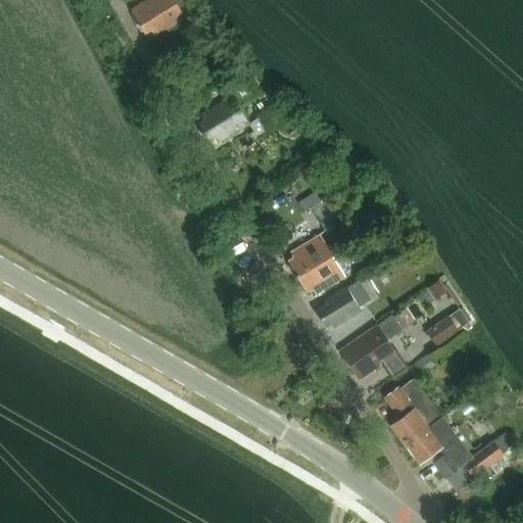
[(149,0),(130,12),(143,34),(150,30),(153,37),(185,17),(174,0),(149,0)]
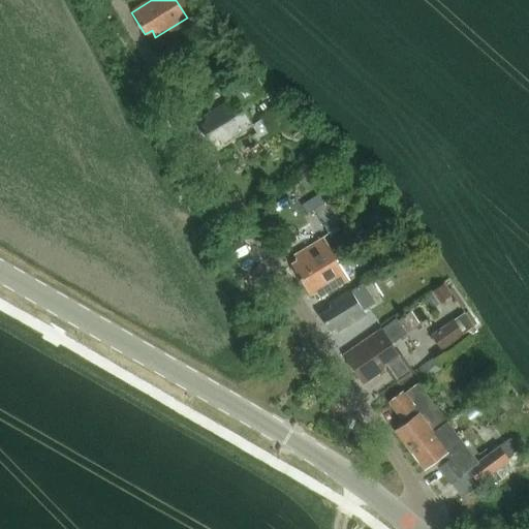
[(238,110),(259,95),(246,73),(220,90),(228,101),(201,118),(206,124),(199,127),(210,144),(215,139),(218,145),(249,125),(238,110)]
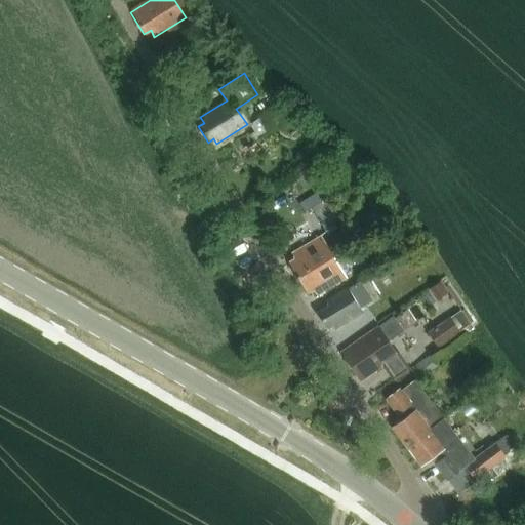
[(268,134),(286,121),(275,105),(257,117),(257,118),(248,124),(257,138),(267,132),(268,134)]
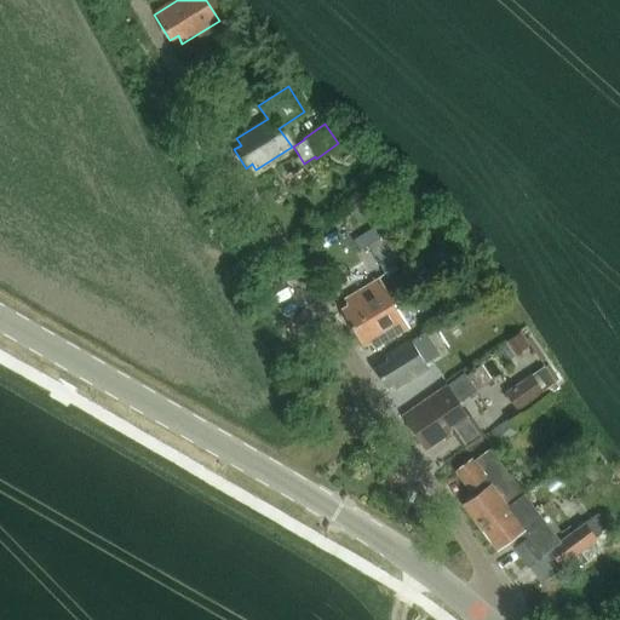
[(388,235),(372,245),(391,273),(406,262),(388,235)]
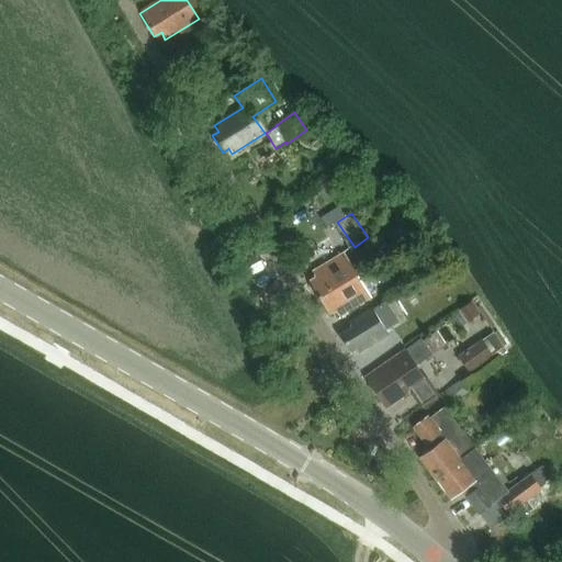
[(317,300),(368,270),(367,270),(355,278),(341,255),(311,273),(315,279),(307,283),(317,300)]
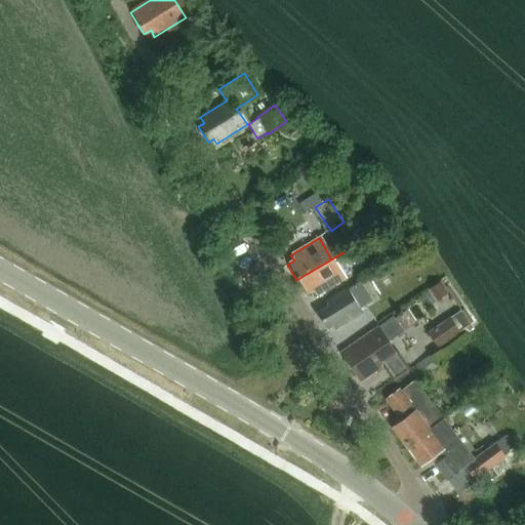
[(359,257),(352,261),(350,264),(344,252),(296,280),(306,294),(313,290),(316,296),(365,267),(359,257)]
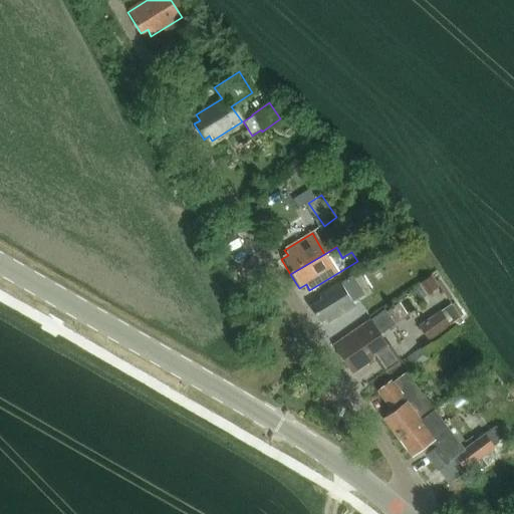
[(352,276),(321,296),(322,299),(311,306),(322,322),(327,319),(329,324),(356,306),(352,300),(363,293),(352,276)]
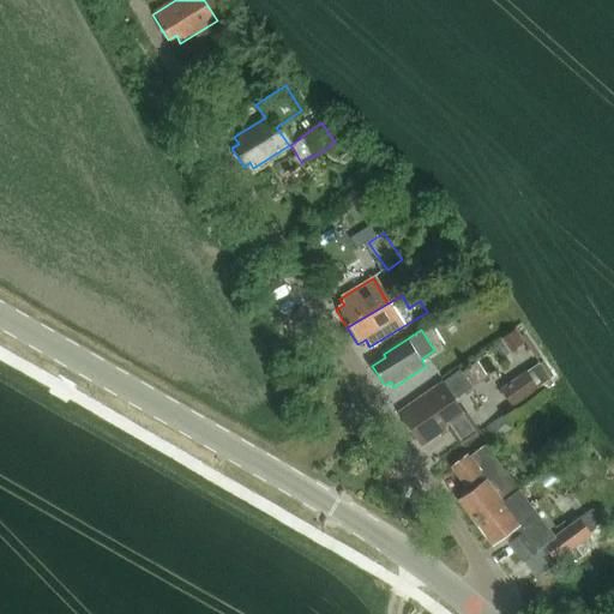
[(516,330),(503,339),(512,353),(527,343),(516,330)]
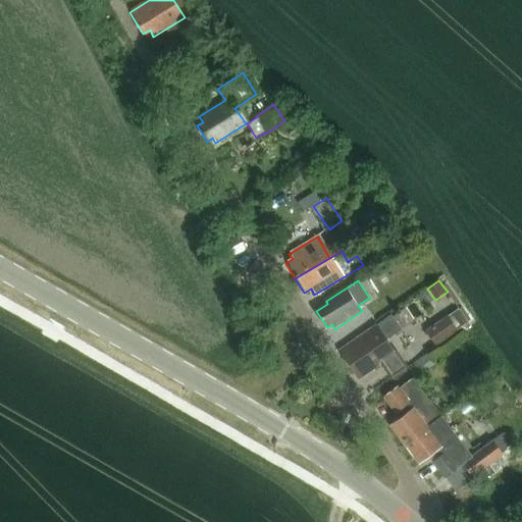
[(458,327),(450,317),(448,313),(425,329),(435,344),(458,327)]
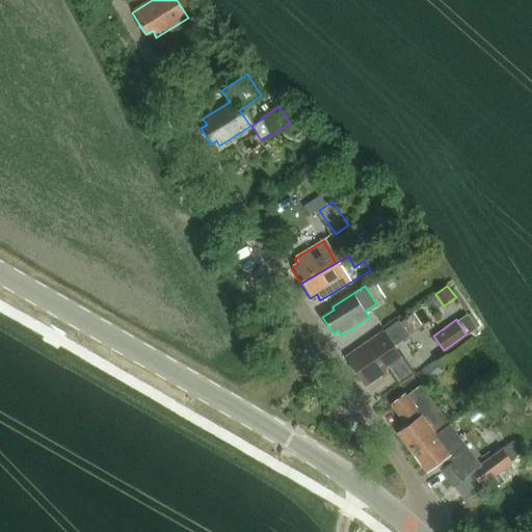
[(399,321),(386,330),(396,346),(409,337),(399,321)]
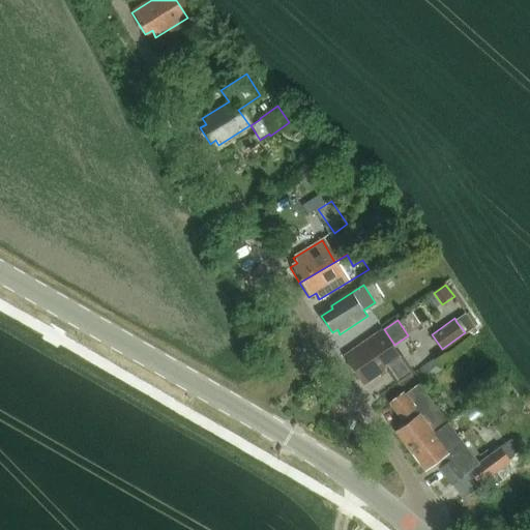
[(384,329),(345,356),(358,377),(364,373),(369,380),(380,373),(382,376),(394,367),(391,364),(398,360),(403,357),(394,345),(384,329)]
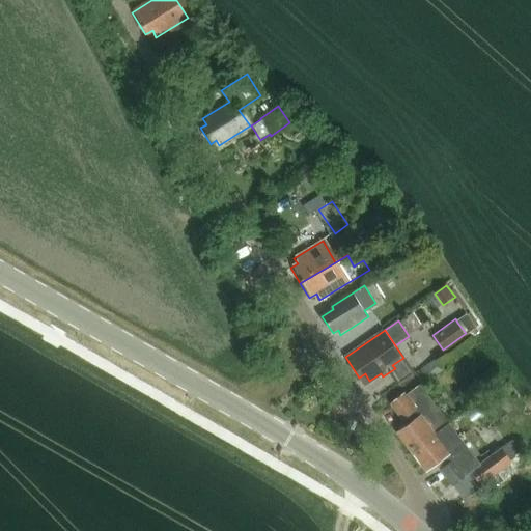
[(344,340),(336,345),(341,354),(350,348),(344,340)]
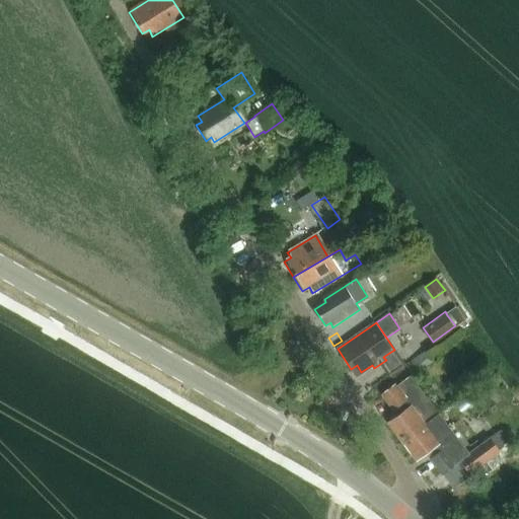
[(427,351),(406,365),(415,376),(434,362),(427,351)]
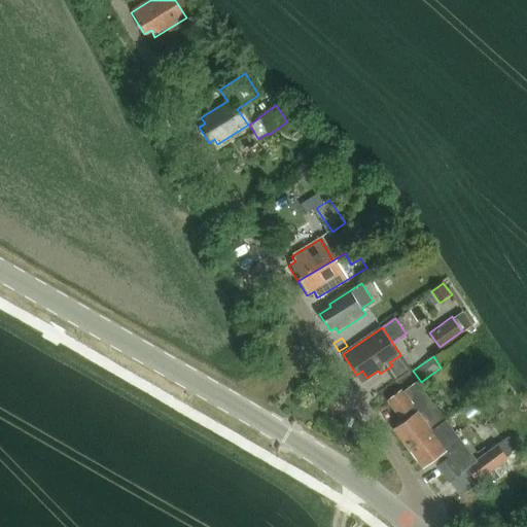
[(433,428),(447,419),(430,398),(418,382),(401,395),(398,392),(384,403),(399,423),(392,429),(407,449),(433,428)]
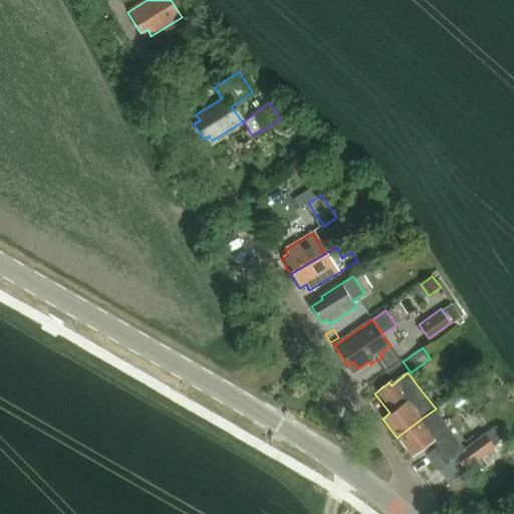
[(466,447),(437,411),(436,409),(423,418),(397,438),(410,454),(418,448),(435,471),(449,460),(466,447)]
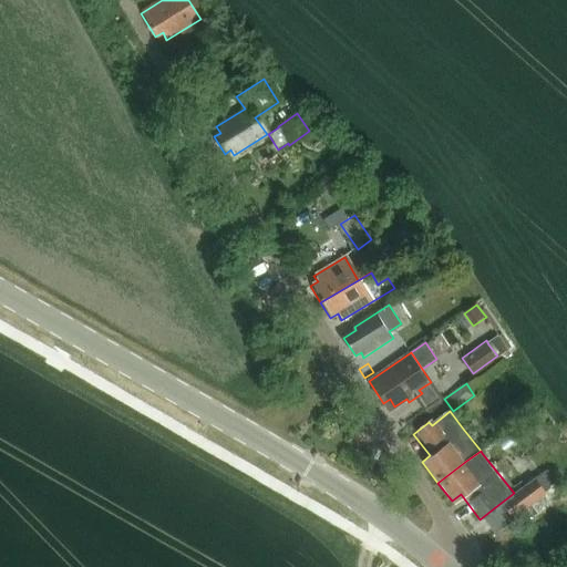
[(548,470),(538,476),(547,490),(557,482),(548,470)]
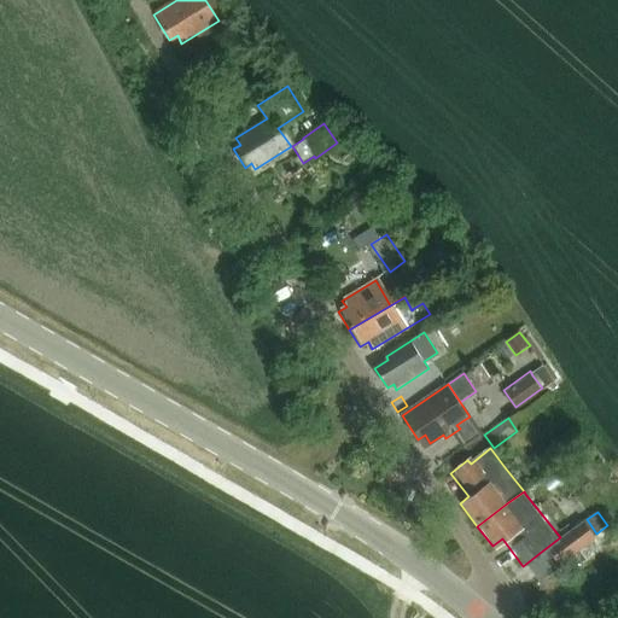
[(590,540),(578,526),(544,552),(555,566),(590,540)]
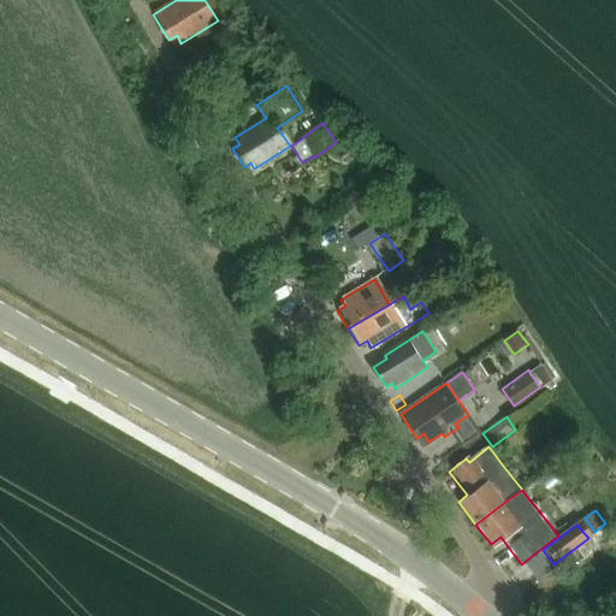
All buildings are outlined.
